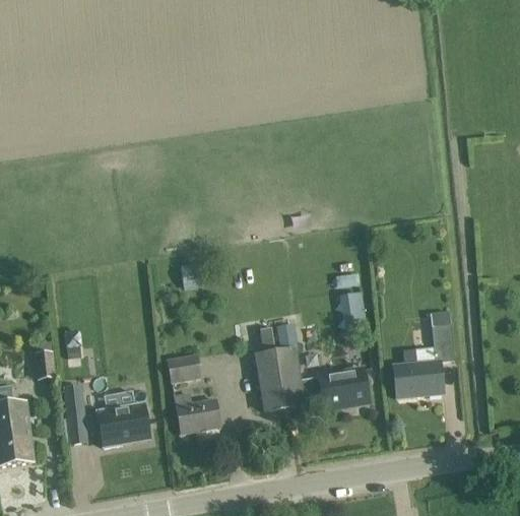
[(197,263),(181,265),(184,287),(200,285),(197,263)]
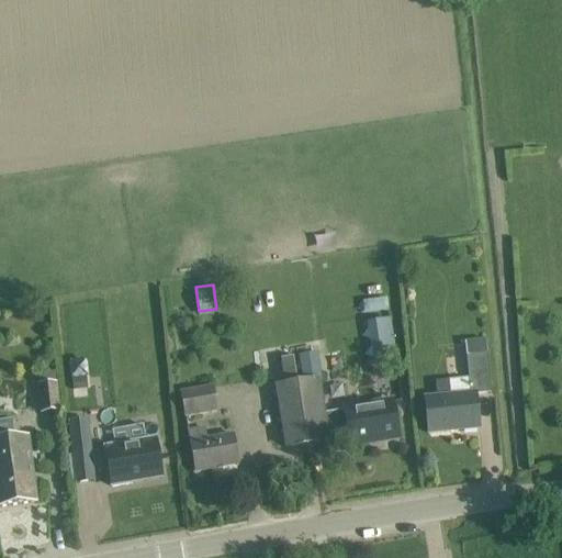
[(363,310),(388,307),(386,298),(362,301),(363,310)]
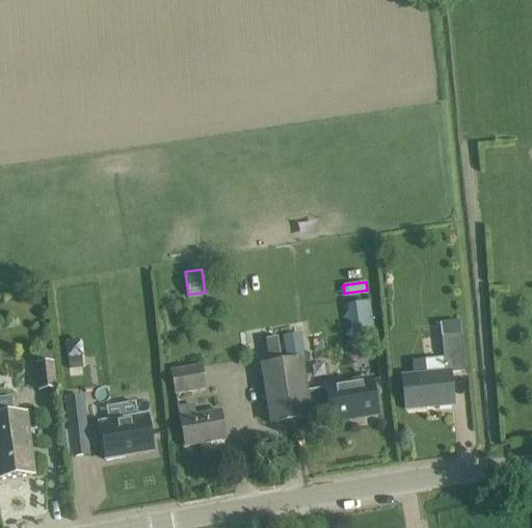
[(368,296),(344,299),(350,339),(374,335),(368,296)]
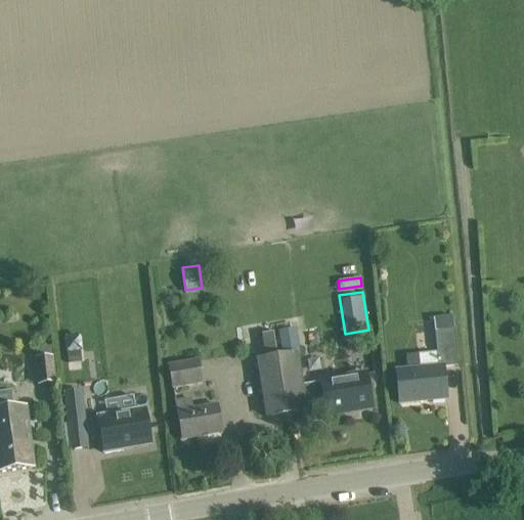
[(446,395),(444,375),(443,363),(457,361),(452,325),(434,328),(438,362),(420,365),(418,350),(405,352),(407,366),(396,369),(399,400),(446,395)]
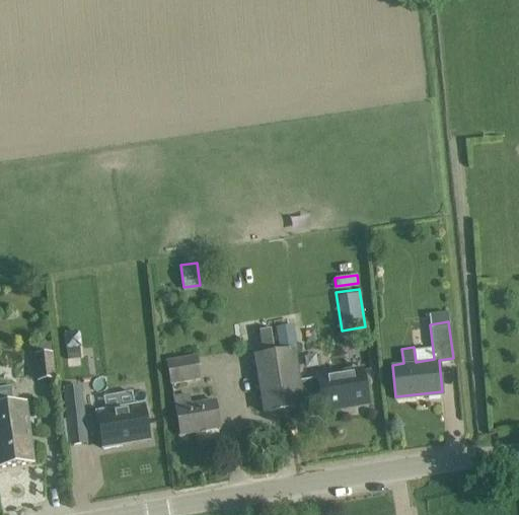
[(314,324),(303,326),(305,339),(316,338),(314,324)]
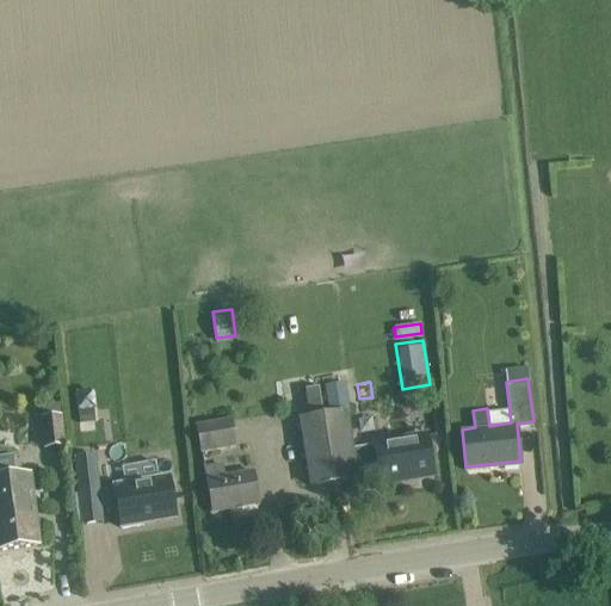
[(319,383),(306,385),(310,414),(323,412),(319,383)]
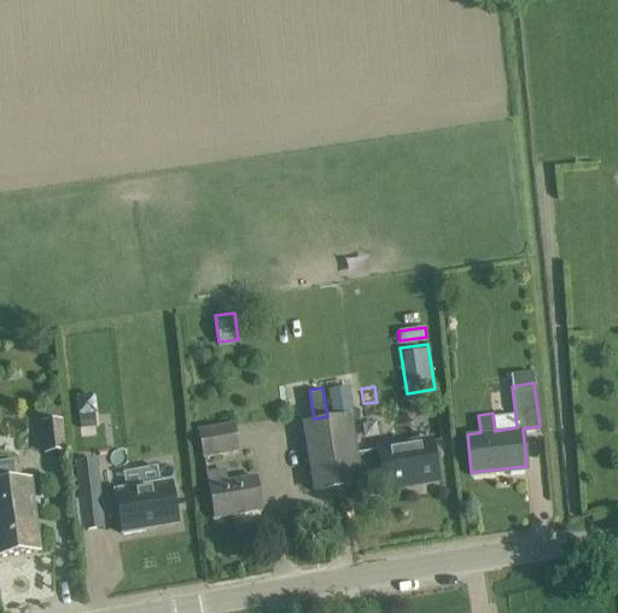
[(77,413),(93,410),(92,393),(75,396),(77,413)]
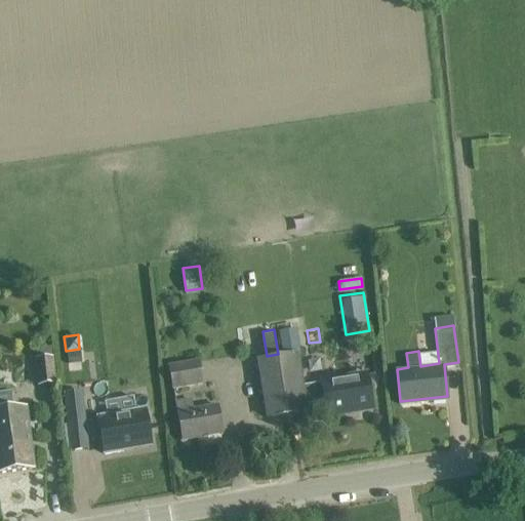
[(267,356),(258,358),(264,394),(268,414),(306,408),(305,401),(301,384),(296,352),(278,354),(267,356)]
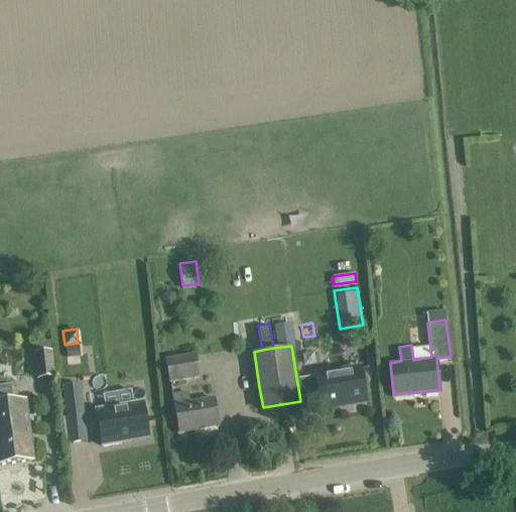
[(37,352),(33,352),(36,376),(54,374),(51,350),(37,352)]
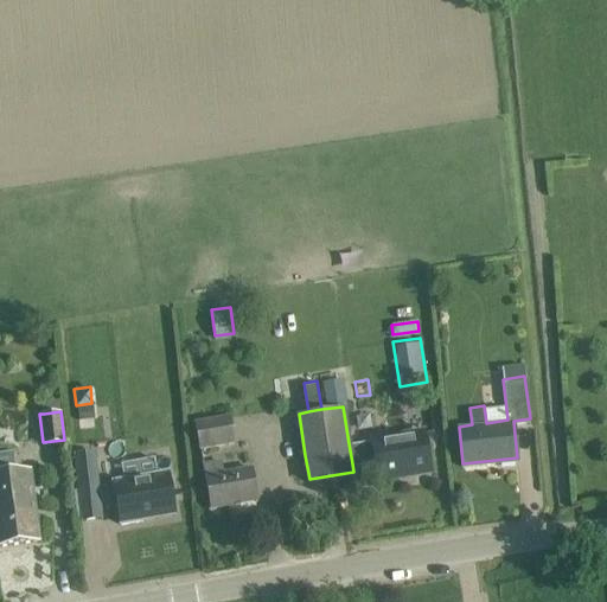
[(195,417),(199,446),(236,441),(232,411),(195,417)]
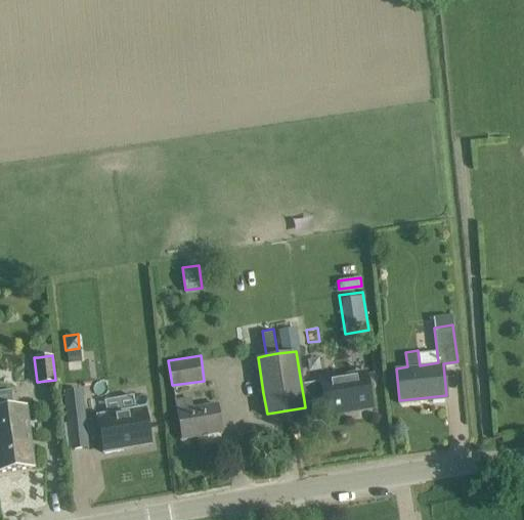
[(321,379),(301,383),(304,400),(324,397),(325,407),(326,413),(347,408),(372,404),(367,385),(365,371),(320,378),(321,379)]
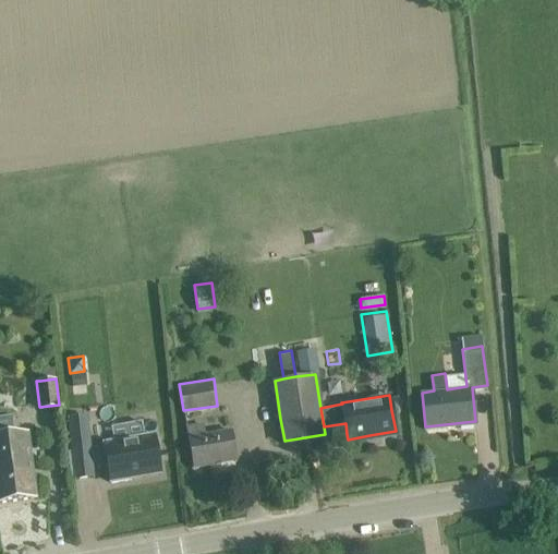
[(26,430),(15,431),(13,412),(0,413),(0,500),(36,495),(33,473),(31,458),(26,430)]
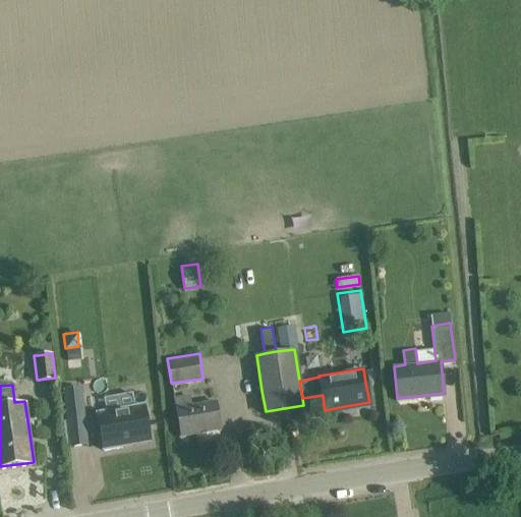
[(88,443),(84,416),(80,417),(77,393),(64,395),(71,445),(88,443)]
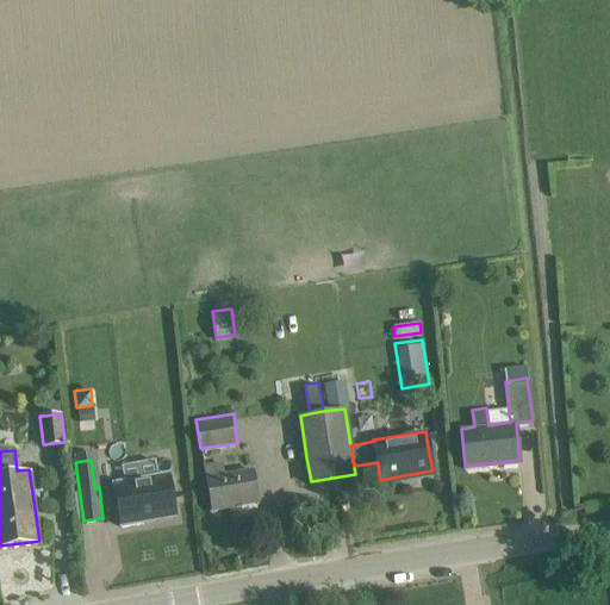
[(259,500),(255,476),(253,467),(224,472),(222,460),(204,463),(212,507),(259,500)]
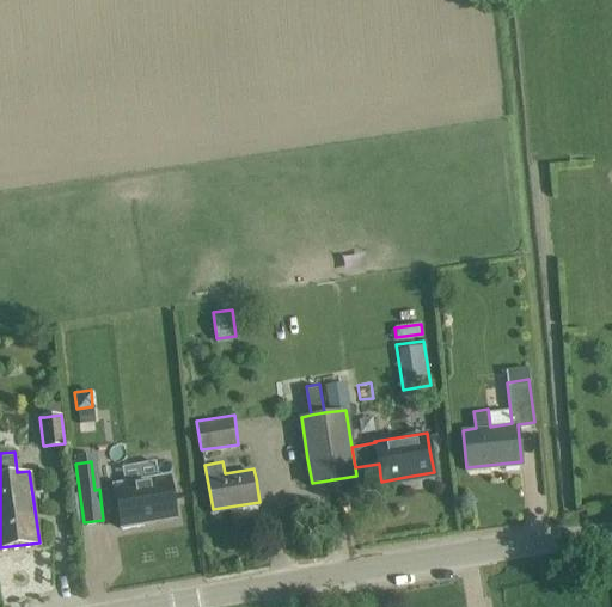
[(175,509),(171,485),(169,473),(115,483),(122,526),(144,522),(142,515),(175,509)]
